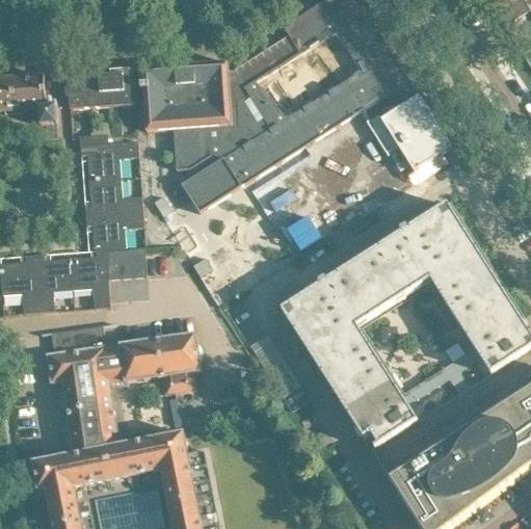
[(234,69),(228,69),(235,165),(191,168),(193,176),(181,184),(200,212),(241,186),(241,185),(244,183),(244,184),(363,108),(369,118),(366,121),(388,156),(389,155),(387,151),(397,144),(414,170),(452,147),(419,95),(417,96),(416,93),(412,87),(414,86),(359,0),(322,0),(282,26),(288,34),(276,42),(265,49),(234,69)]
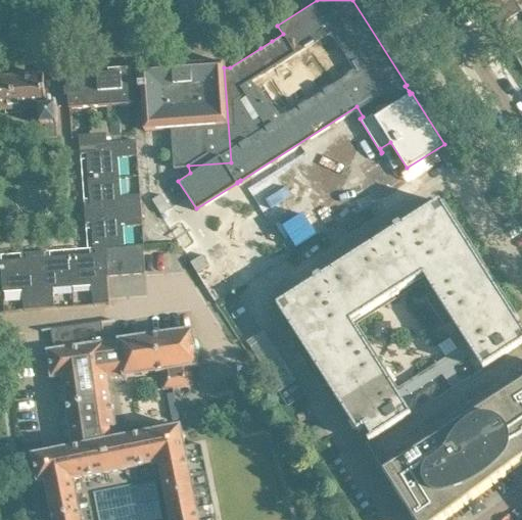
[(519,9),(513,0),(479,0),(495,25),(519,9)]
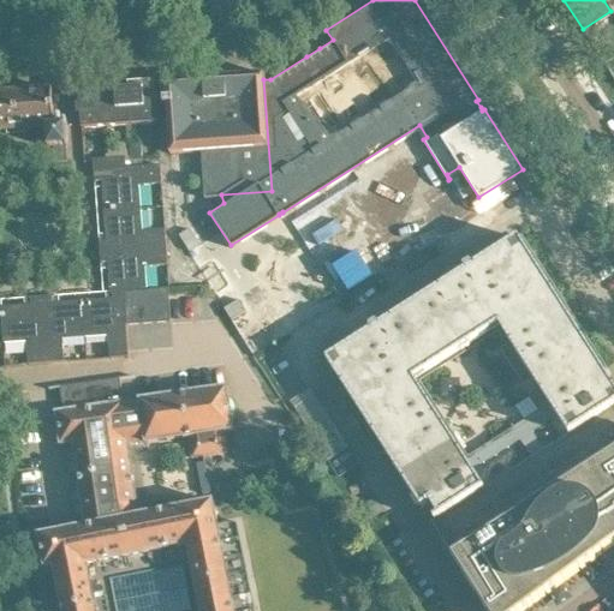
[(603,60),(604,59),(612,54),(603,42),(595,47),(603,60)]
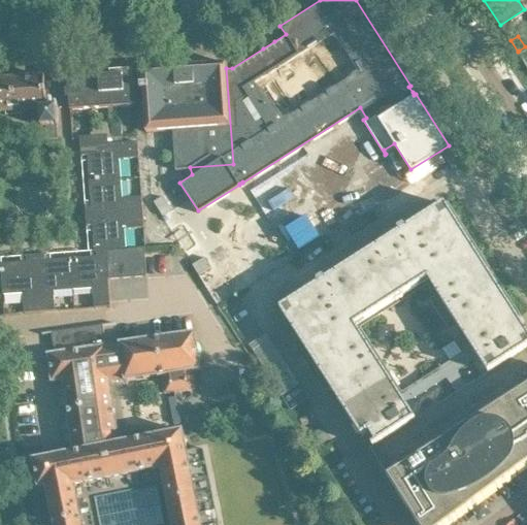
[(145,130),(183,127),(186,167),(189,167),(190,167),(233,164),(226,68),(225,60),(140,66),(140,67),(141,83),(139,83),(139,88),(141,88),(145,130)]
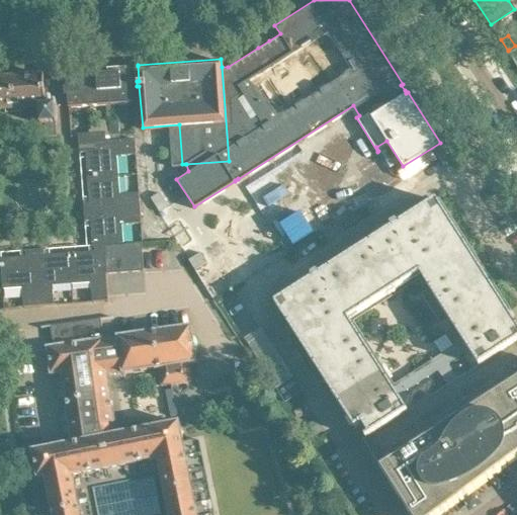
[(128,66),(107,68),(110,103),(131,101),(128,67),(128,66)]
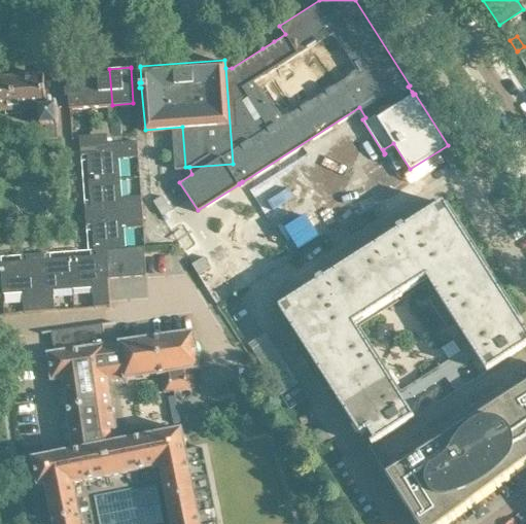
[(91,106),(112,105),(109,69),(88,70),(91,106)]
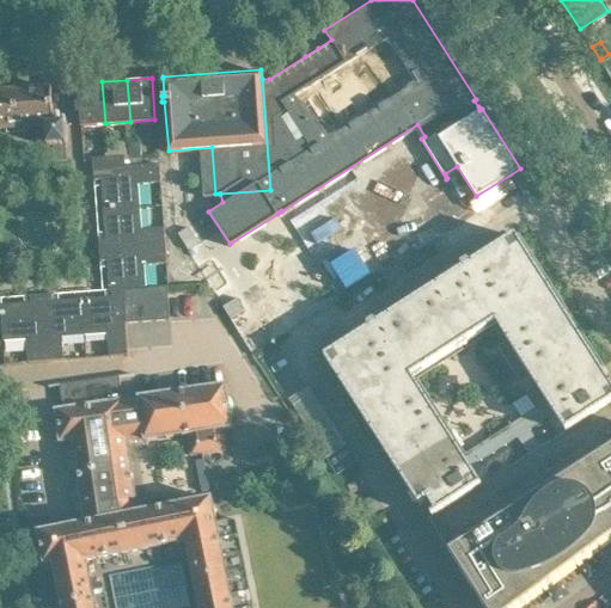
[(80,126),(105,123),(102,81),(77,84),(77,87),(80,126)]
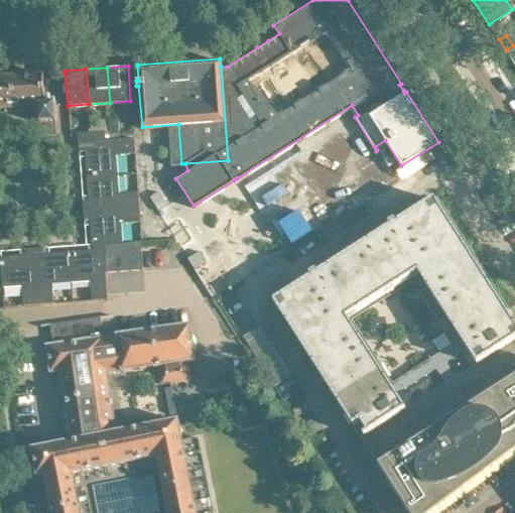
[(42,72),(0,75),(0,107),(38,105),(39,121),(43,121),(54,120),(54,121),(56,121),(55,105),(55,99),(53,99),(51,72),(42,72)]
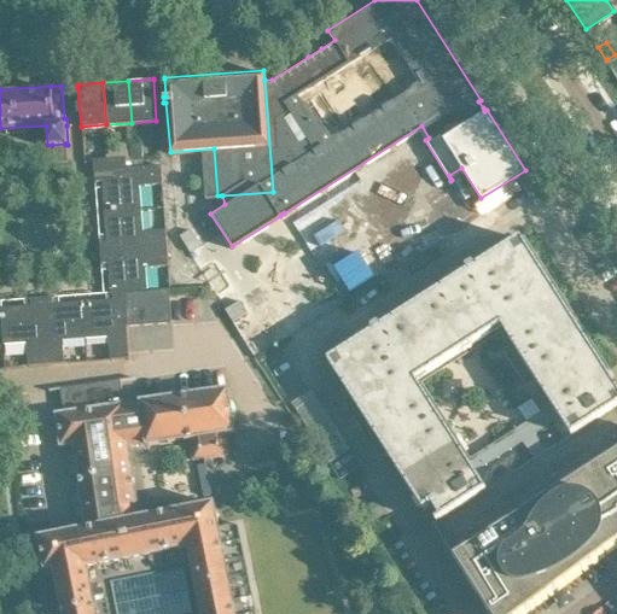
[(141,142),(132,144),(133,159),(143,158),(141,142)]
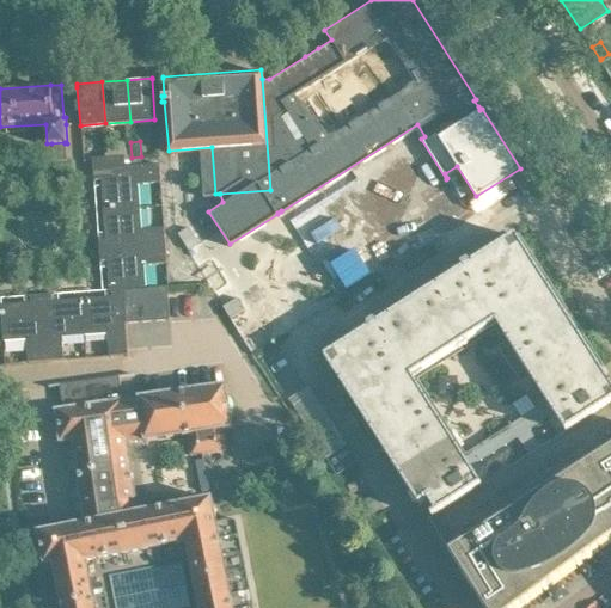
[(123,154),(108,155),(108,164),(124,163),(124,164),(142,163),(141,157),(132,158),(124,158),(123,154)]
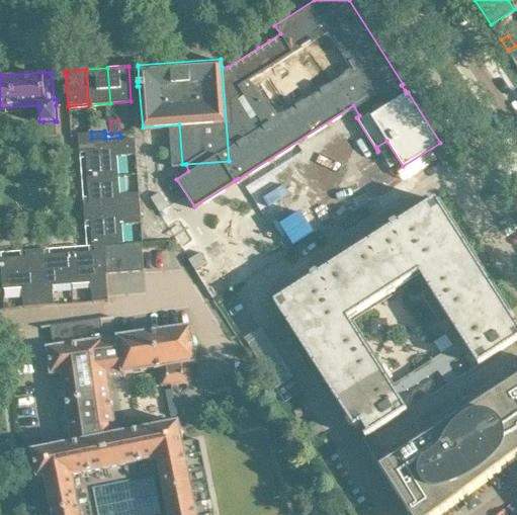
[(91,132),(78,133),(78,140),(91,139),(91,132)]
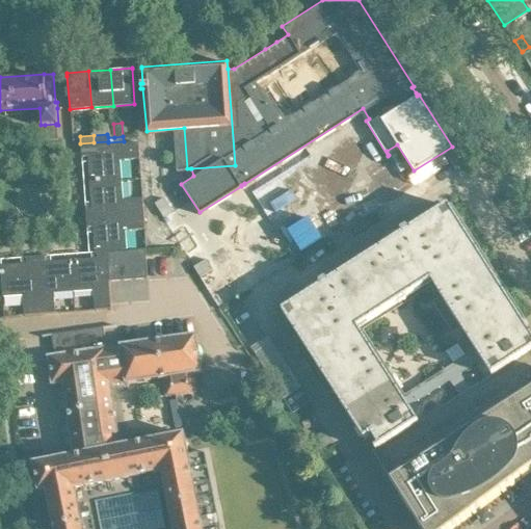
[(94,142),(80,143),(81,157),(87,156),(89,180),(121,178),(120,158),(139,157),(138,140),(108,142),(108,141),(94,142)]
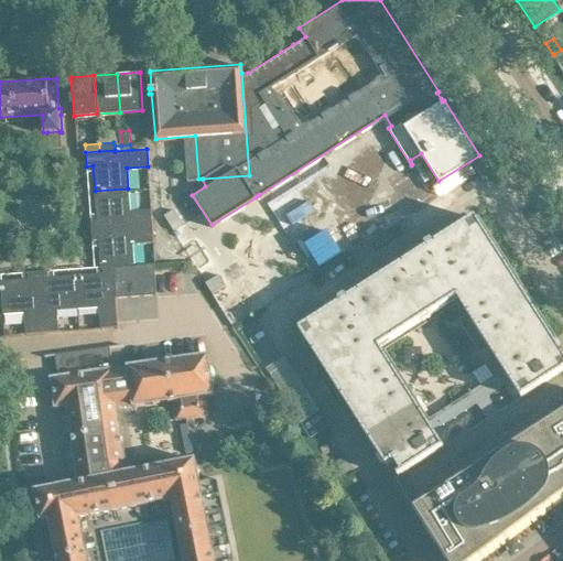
[(129,209),(128,189),(95,191),(96,216),(89,217),(90,229),(152,224),(151,208),(129,209)]
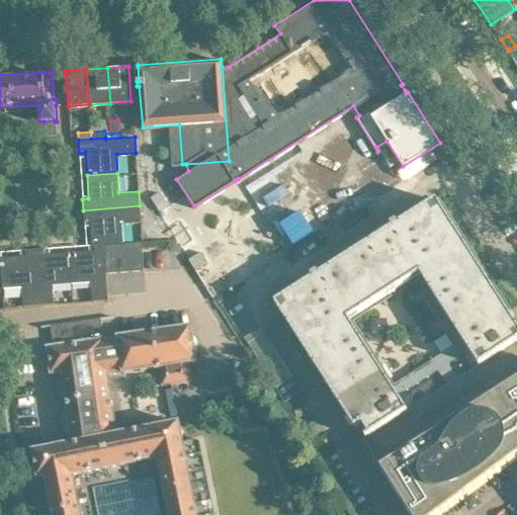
[(399,398),(470,352),(478,363),(516,338),(516,326),(514,322),(435,198),(273,302),(353,426),(360,422),(367,433),(406,409),(399,398)]
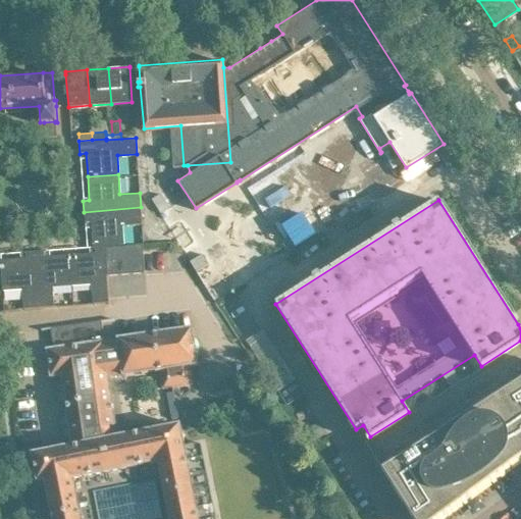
[(94,247),(95,251),(104,250),(104,245),(116,245),(123,244),(122,224),(142,222),(141,207),(84,212),(85,222),(91,222),(93,247),(94,247)]
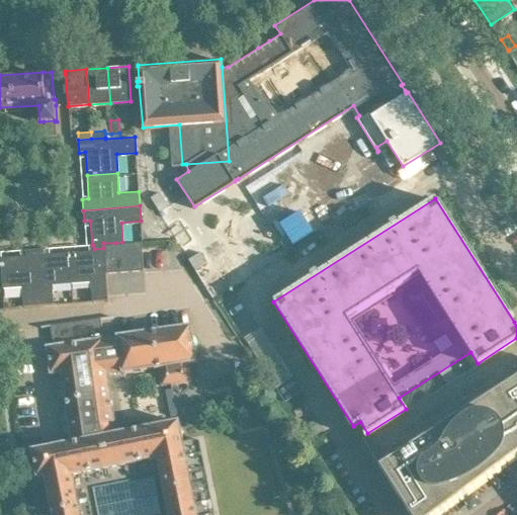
[(128,242),(131,270),(143,269),(141,241),(128,242)]
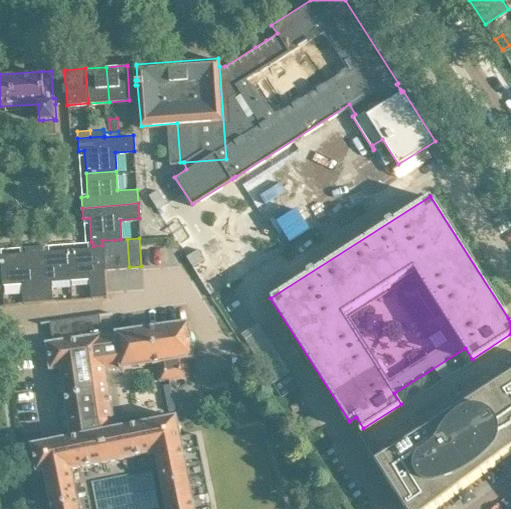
[(116,268),(129,267),(127,239),(121,239),(114,240),(116,268)]
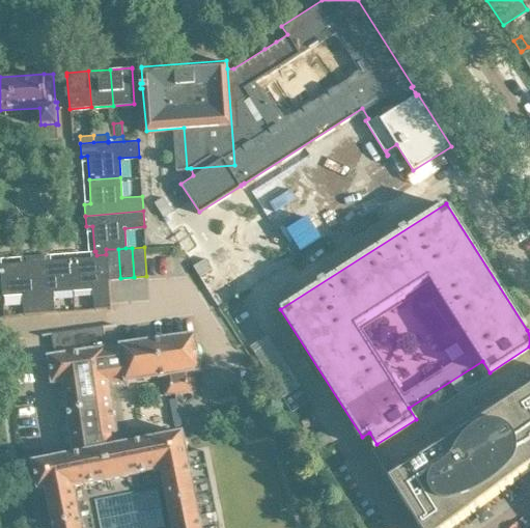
[(120,278),(118,249),(106,249),(106,254),(108,278),(120,278)]
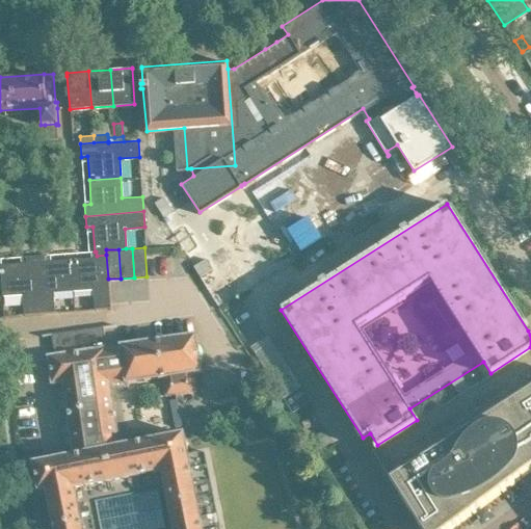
[(73,289),(71,258),(47,260),(46,254),(34,255),(38,312),(55,311),(53,290),(73,289)]
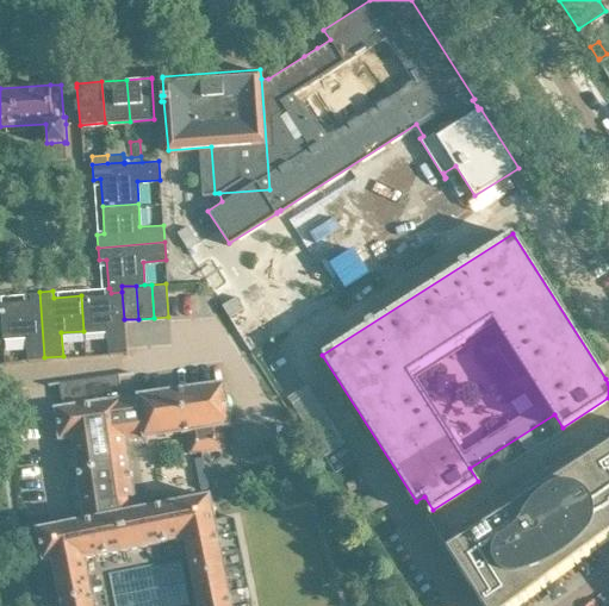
[(0,313),(2,338),(26,336),(28,358),(44,357),(39,292),(28,293),(28,299),(23,300),(0,301),(0,313)]
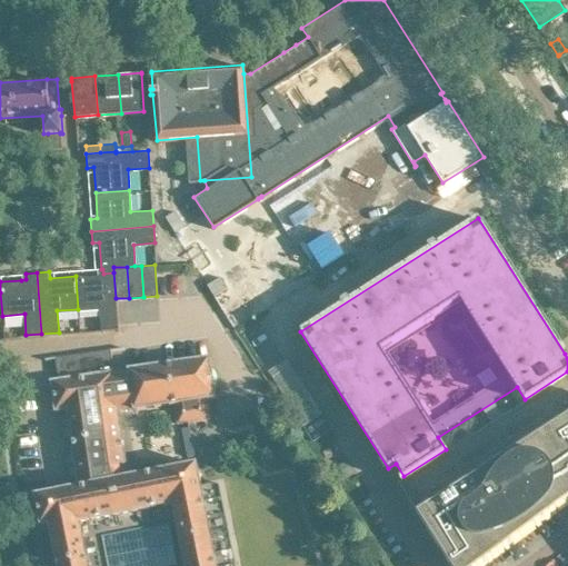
[(116,298),(113,272),(103,274),(76,276),(78,309),(99,308),(101,329),(118,328),(116,298)]
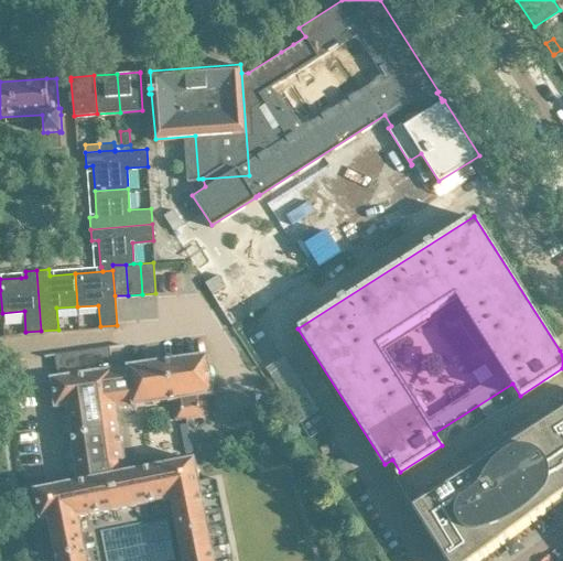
[(205,281),(212,292),(225,283),(218,272),(205,281)]
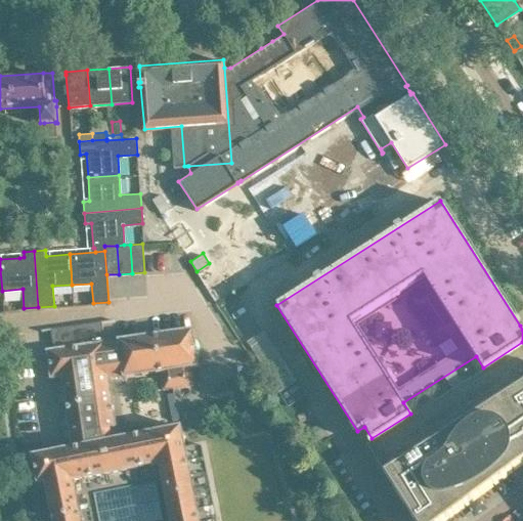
[(192,328),(118,338),(118,339),(103,341),(101,321),(101,320),(59,326),(40,329),(40,331),(49,329),(52,348),(45,349),(50,377),(60,376),(60,378),(61,381),(62,387),(62,392),(63,398),(67,415),(67,422),(68,427),(71,446),(32,454),(37,482),(45,481),(52,520),(217,520),(202,441),(184,444),(180,424),(116,437),(106,376),(121,374),(121,376),(158,370),(161,388),(192,383),(189,366),(197,365),(192,328)]
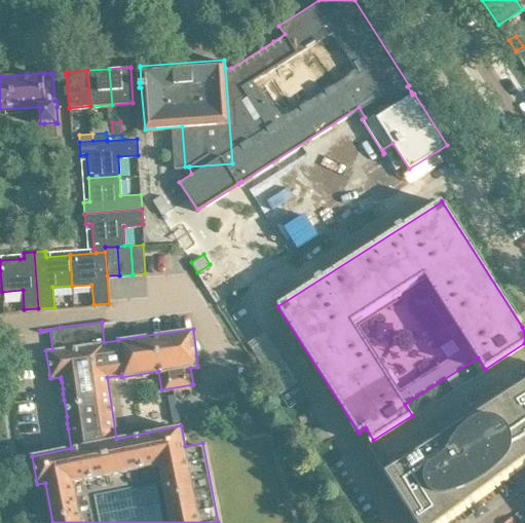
[(370,442),(366,444),(416,522),(441,522),(524,460),(524,343),(485,369),(478,374),(463,382),(453,389),(419,410),(412,415),(373,440),(370,442)]
